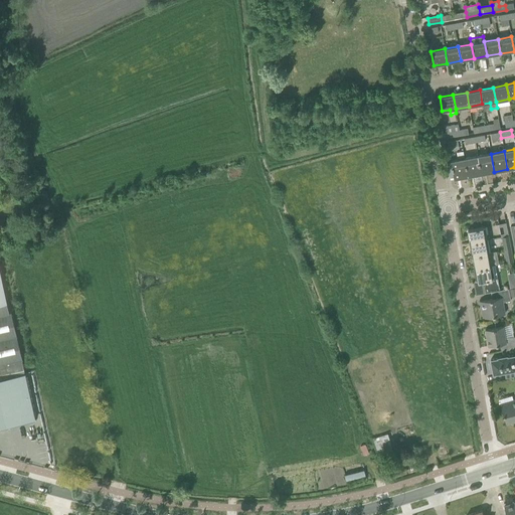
[(494,172),(491,154),(478,156),(481,174),(494,172)]
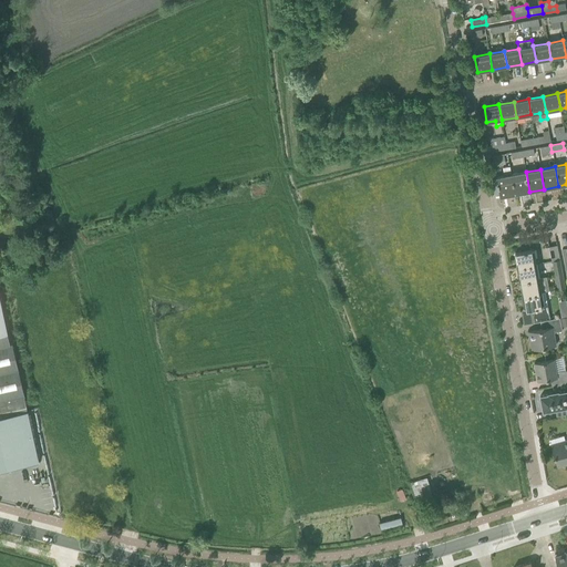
[(529,192),(526,172),(511,174),(514,194),(529,192)]
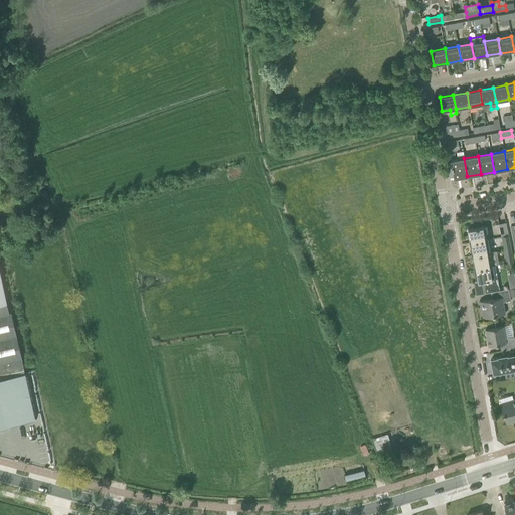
[(467,176),(464,158),(451,161),(451,162),(454,177),(454,179),(467,176)]
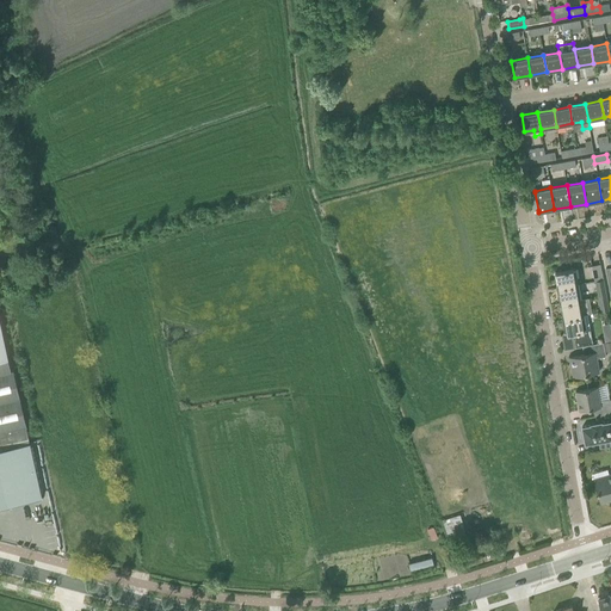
[(603,279),(602,270),(600,265),(592,266),(594,281),(603,279)]
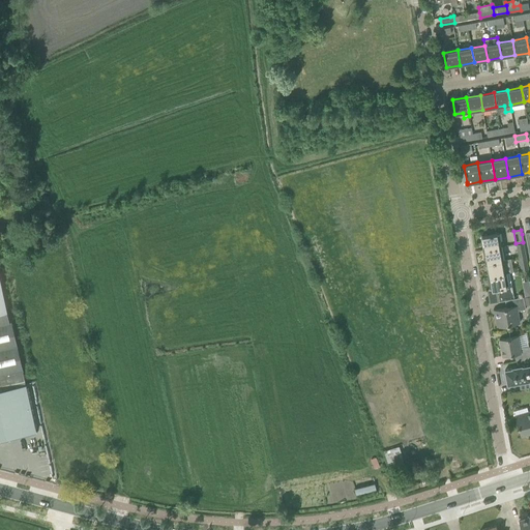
[(480,236),(483,249),(501,246),(499,233),(480,236)]
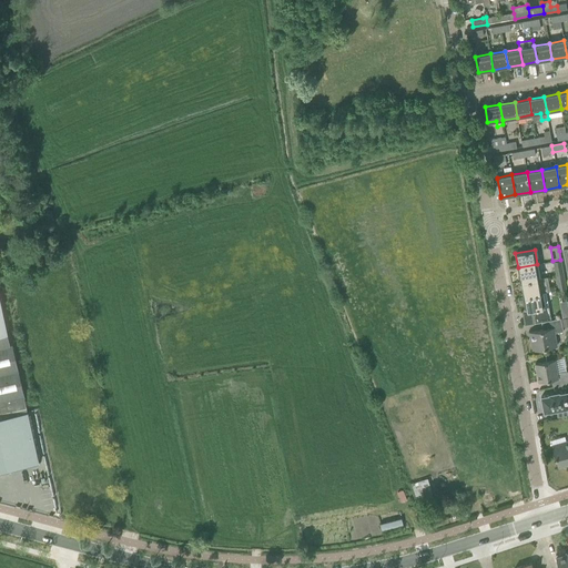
[(564,274),(560,260),(553,261),(556,275),(564,274)]
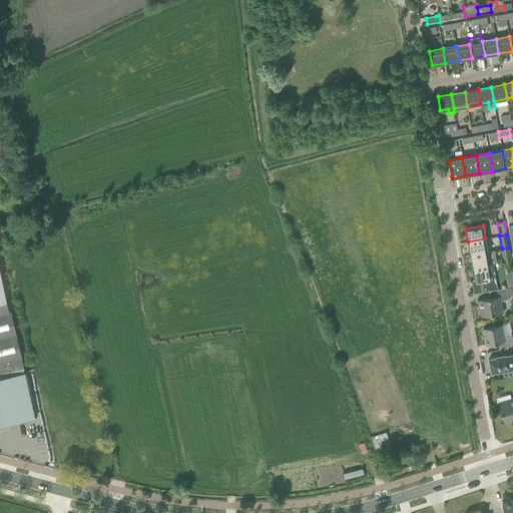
[(485,238),(468,241),(470,254),(488,251),(486,243),(485,238)]
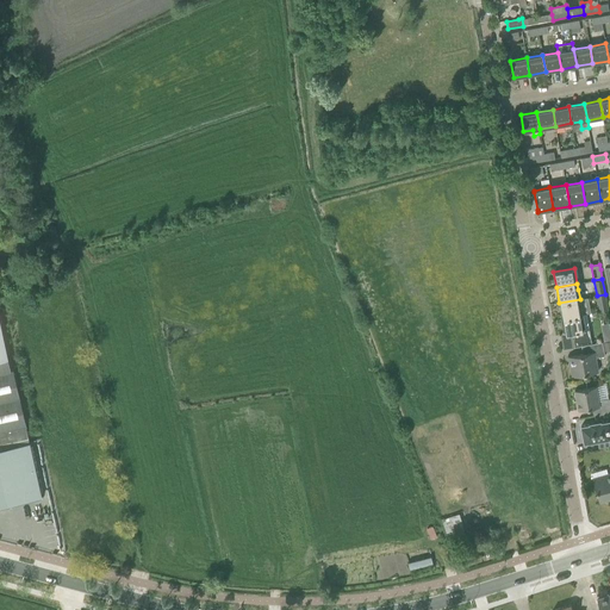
[(608,310),(605,294),(597,296),(599,311),(608,310)]
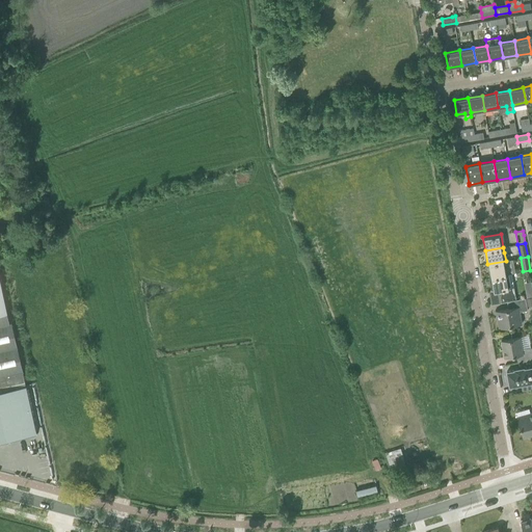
[(508,274),(506,261),(487,264),(489,277),(508,274)]
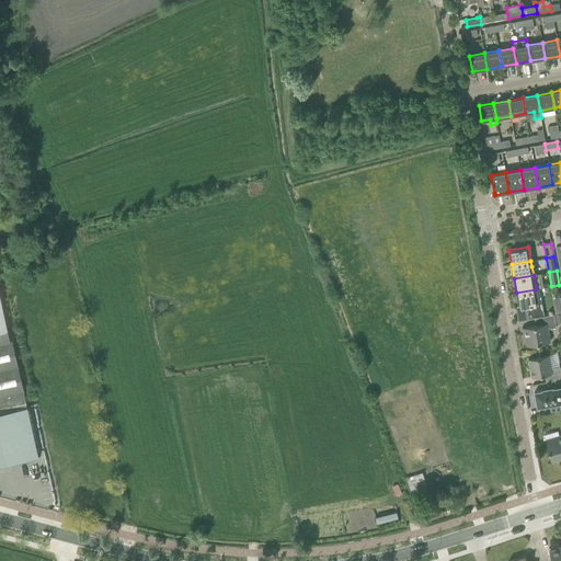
[(539,288),(536,289),(516,293),(519,307),(526,306),(526,310),(542,308),(539,288)]
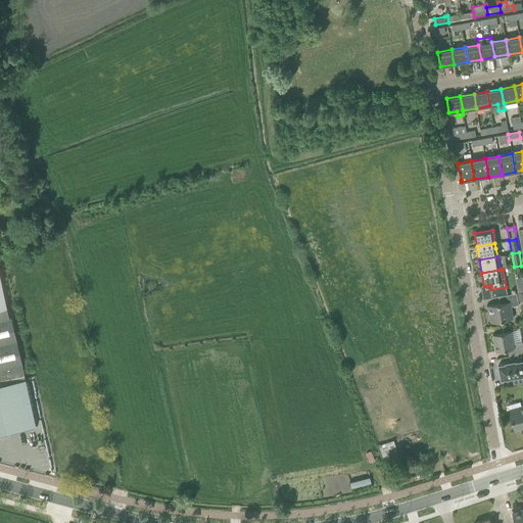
[(0,434),(36,427),(26,378),(25,377),(21,365),(11,318),(9,318),(7,308),(3,291),(0,278),(0,434)]
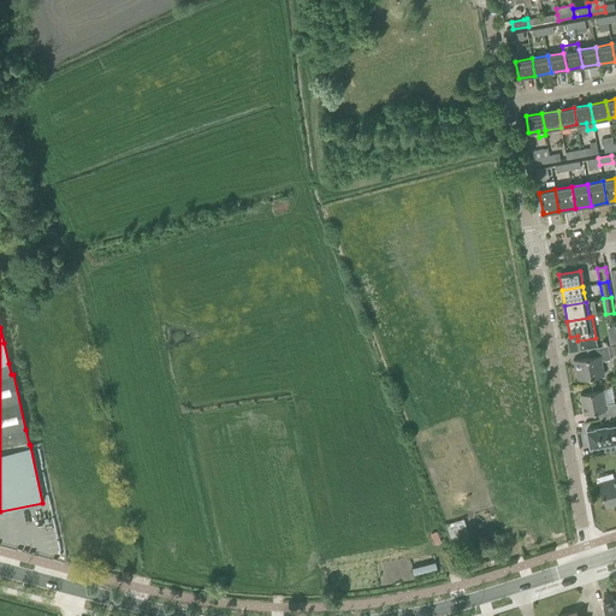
[(597,347),(596,338),(578,341),(580,350),(587,349),(597,347)]
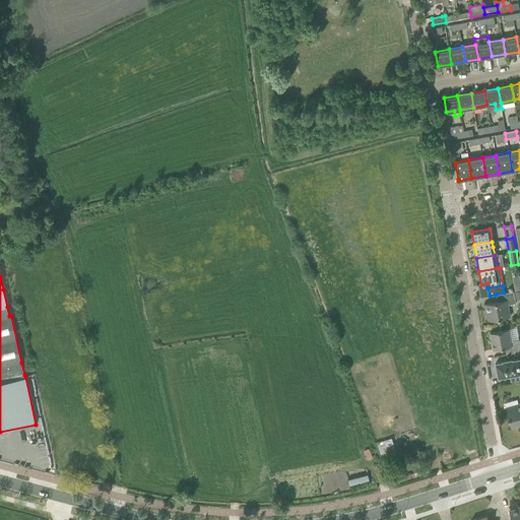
[(513,291),(504,293),(496,295),(497,302),(484,304),(488,321),(510,317),(508,305),(515,304),(513,291)]
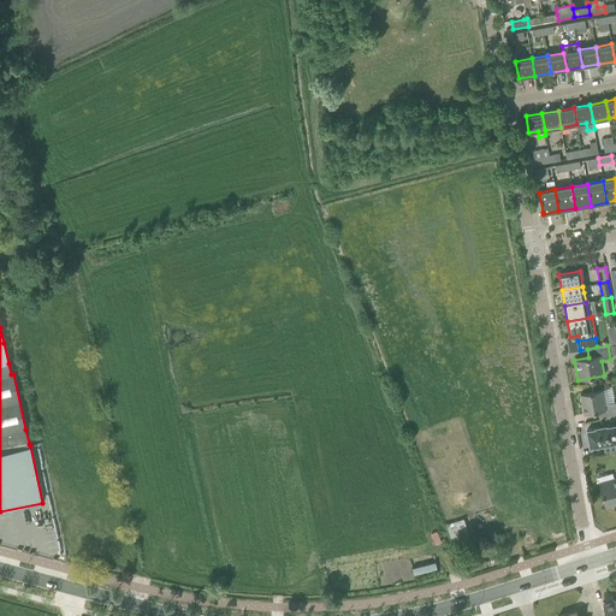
[(615,403),(605,406),(603,392),(602,390),(580,395),(584,414),(598,412),(599,420),(615,416),(615,403)]
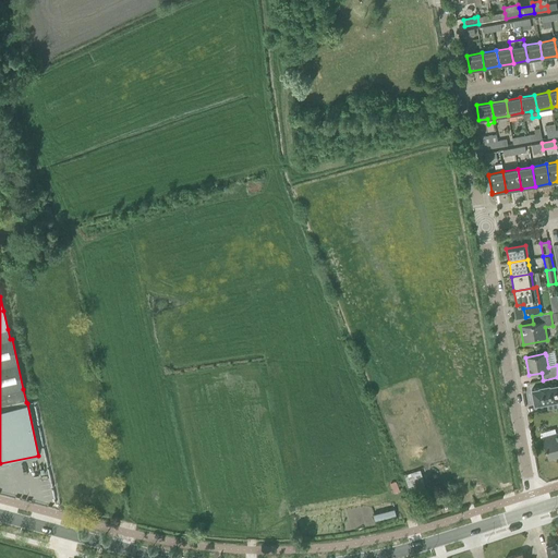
[(557,389),(557,386),(557,385),(549,387),(549,386),(540,387),(540,388),(532,389),(533,395),(531,396),(531,400),(533,399),(534,404),(547,402),(548,410),(557,408),(557,389)]
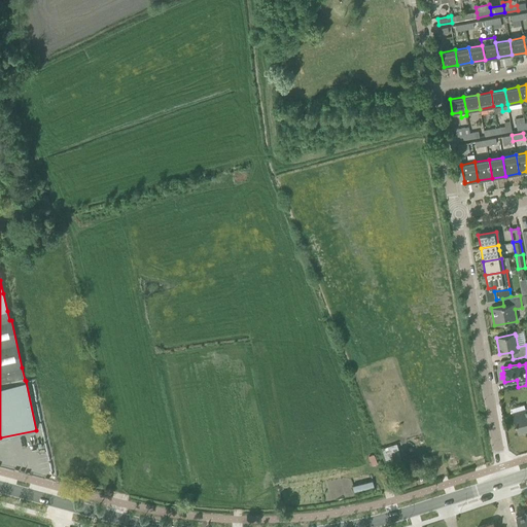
[(526,409),(512,413),(518,433),(526,430),(526,409)]
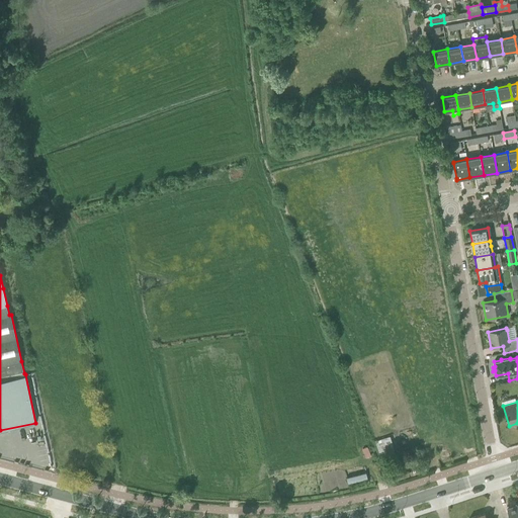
[(380,445),(384,457),(394,454),(390,442),(380,445)]
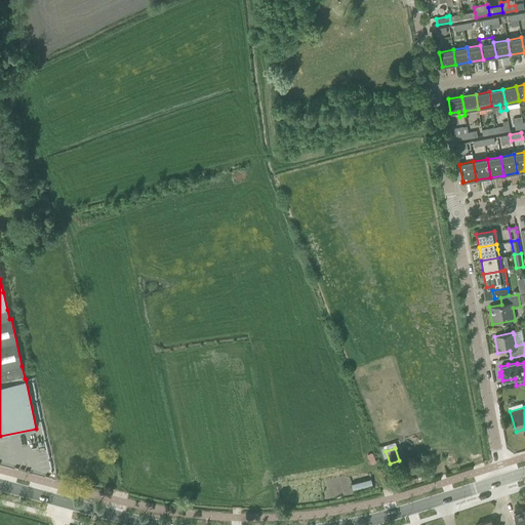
[(371,478),(350,483),(352,490),(372,485),(371,478)]
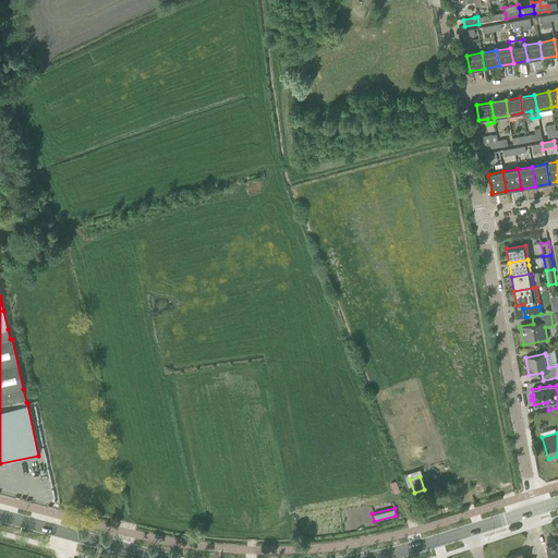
[(546,546),(545,546),(549,556),(549,557),(557,557),(557,545),(557,542),(556,542),(549,544),(550,546),(547,547),(546,546)]
